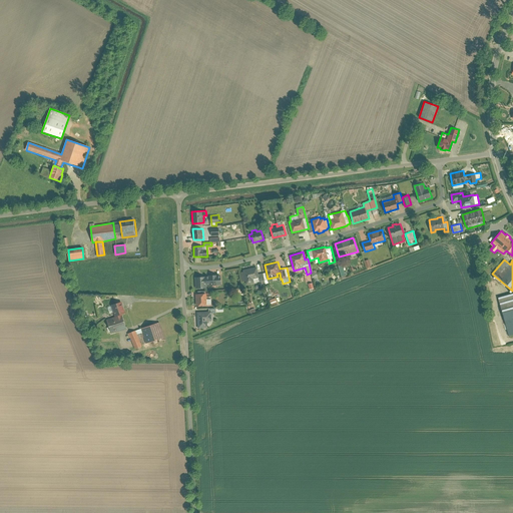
[(343,264),(338,265),(342,279),(347,278),(343,264)]
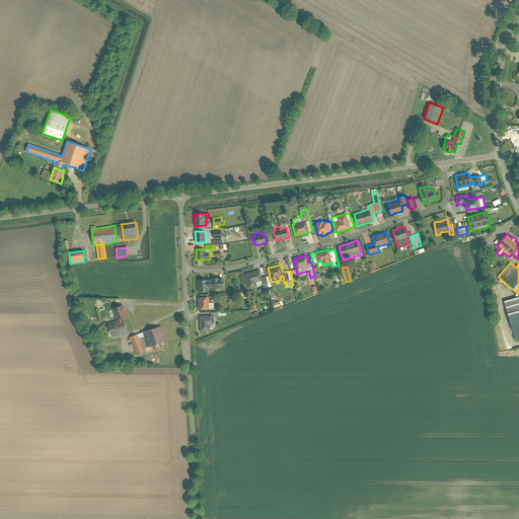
[(260,270),(246,273),(246,275),(243,275),(245,285),(249,284),(250,288),(251,288),(251,290),(254,289),(254,287),(263,285),(263,284),(265,284),(266,288),(271,287),(268,276),(262,277),(260,270)]
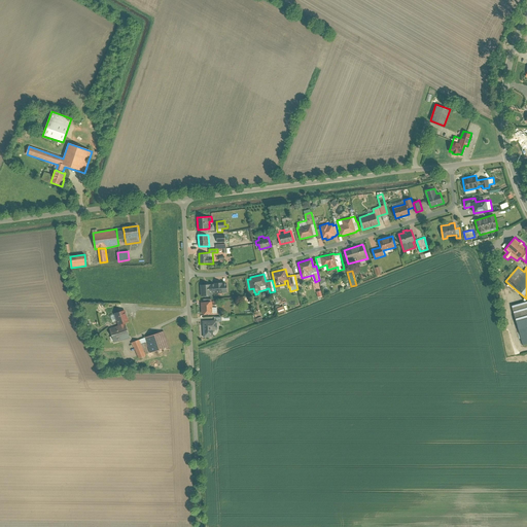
[(226,282),(201,283),(202,296),(213,295),(213,293),(227,292),(226,282)]
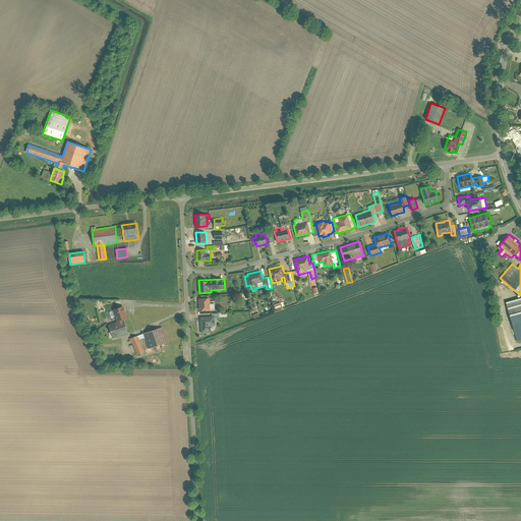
[(210,297),(198,298),(199,310),(211,309),(210,299),(216,299),(216,295),(210,295),(210,297)]
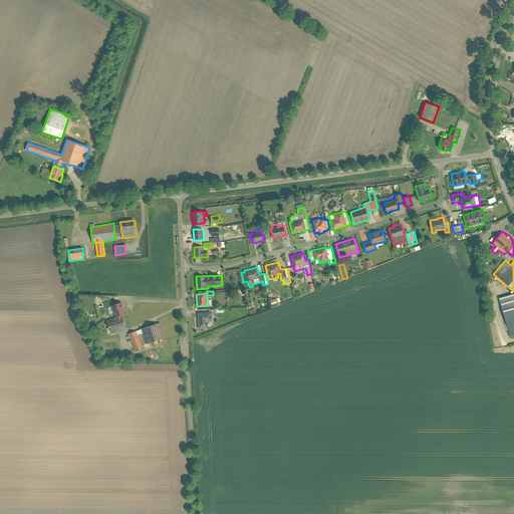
[(513,293),(499,298),(510,336),(513,334),(513,293)]
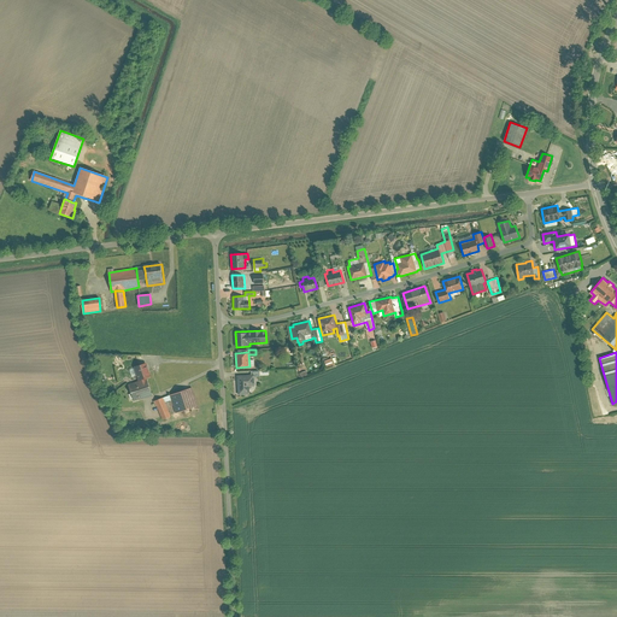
[(334,365),(331,358),(324,360),(327,368),(334,365)]
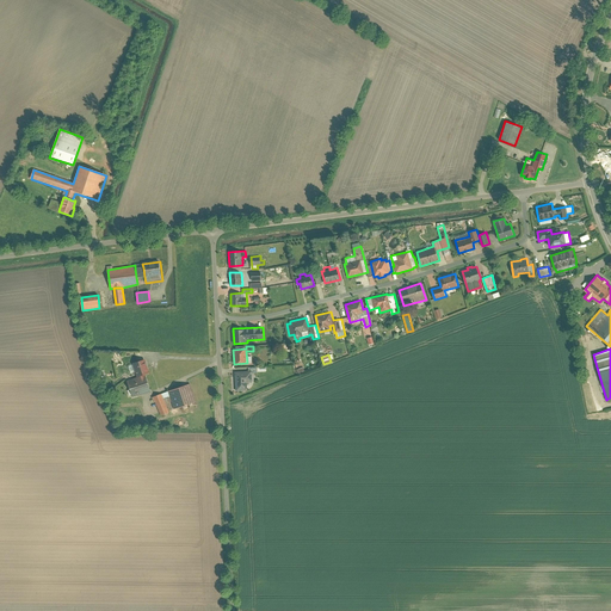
[(148,374),(144,360),(133,364),(137,377),(143,375),(148,374)]
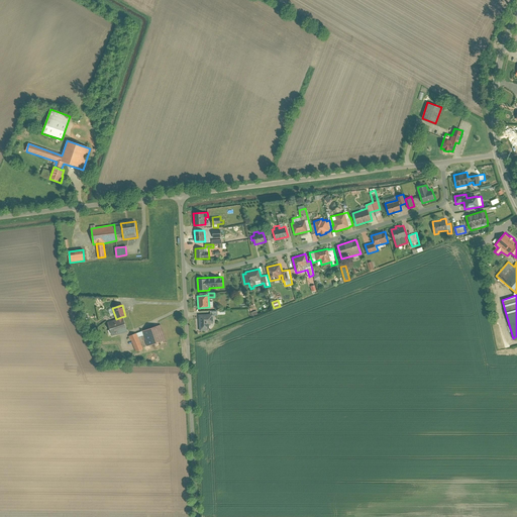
[(199,314),(199,330),(209,330),(209,323),(214,323),(213,315),(218,315),(218,314),(225,314),(225,310),(211,310),(211,314),(199,314)]
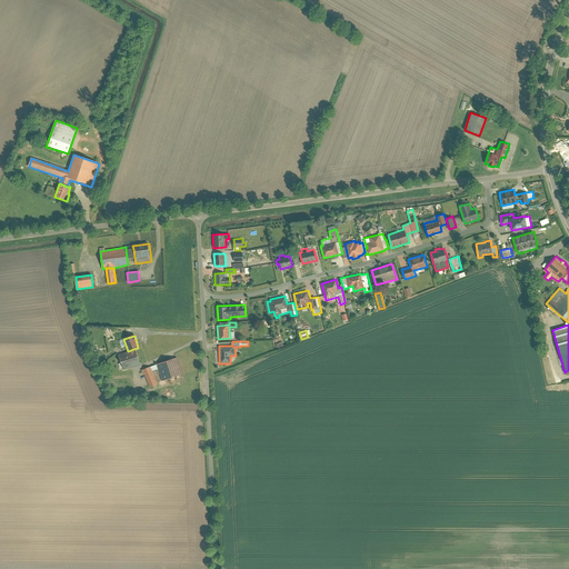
[(139,363),(133,349),(128,351),(118,355),(122,369),(139,363)]
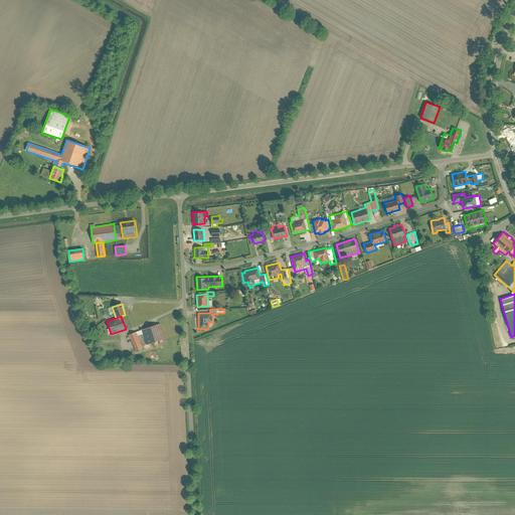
[(159,325),(142,331),(143,335),(146,343),(147,345),(164,340),(159,325)]
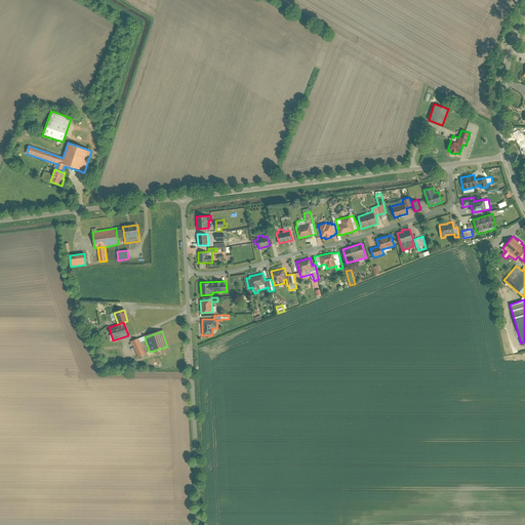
[(139,338),(133,340),(138,358),(145,356),(144,351),(140,344),(139,338)]
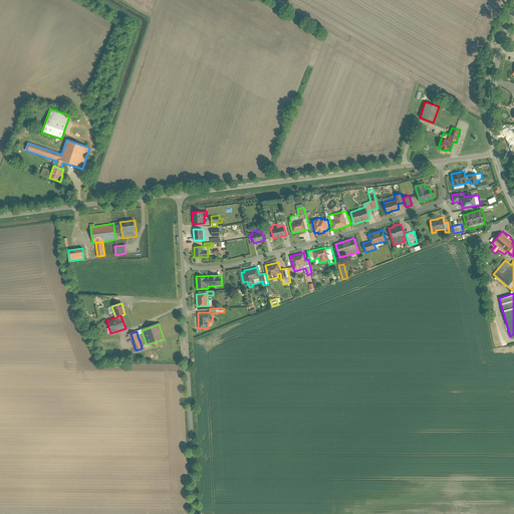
All buildings are outlined.
